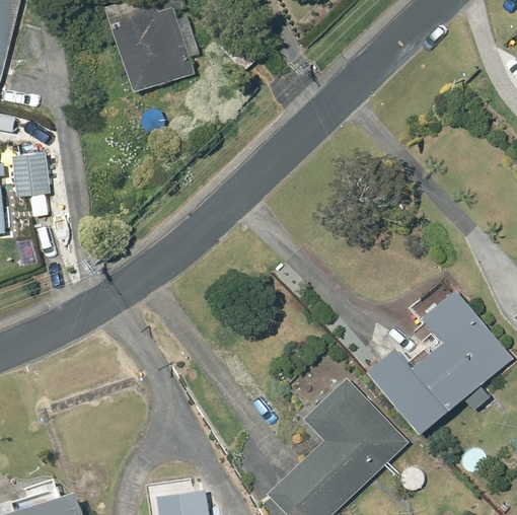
[(0,81),(20,0),(0,0),(0,81)]
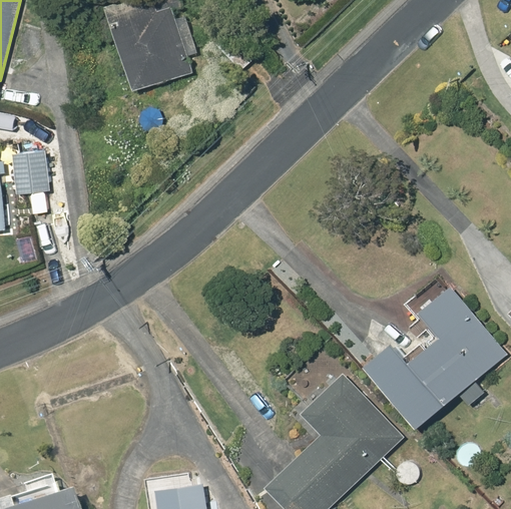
[(173,11),(183,8),(180,0),(121,0),(106,5),(133,90),(192,73),(188,57),(197,54),(185,16),(175,19),(173,11)]
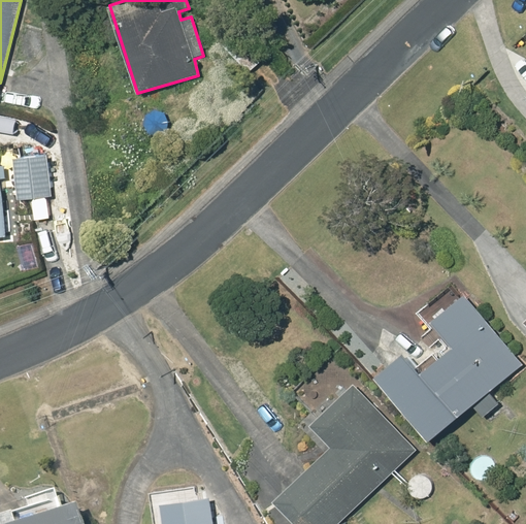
[(12,159),(15,200),(51,197),(46,156),(12,159)]
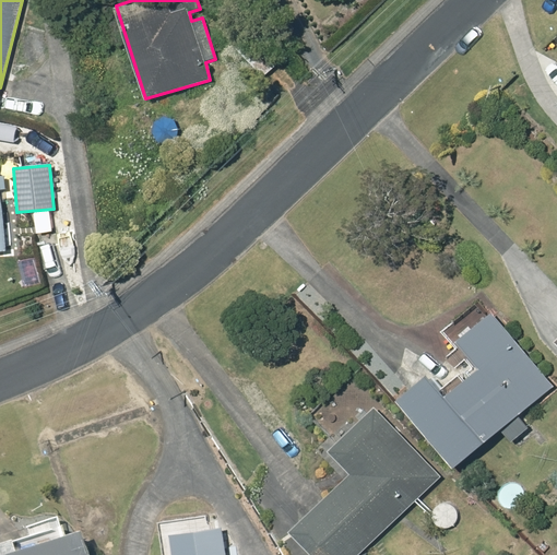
[(430,372),(398,399),(455,465),(499,430),(510,444),(528,428),(518,416),(553,387),(492,314),(458,339),(481,367),(448,393),(430,372)]
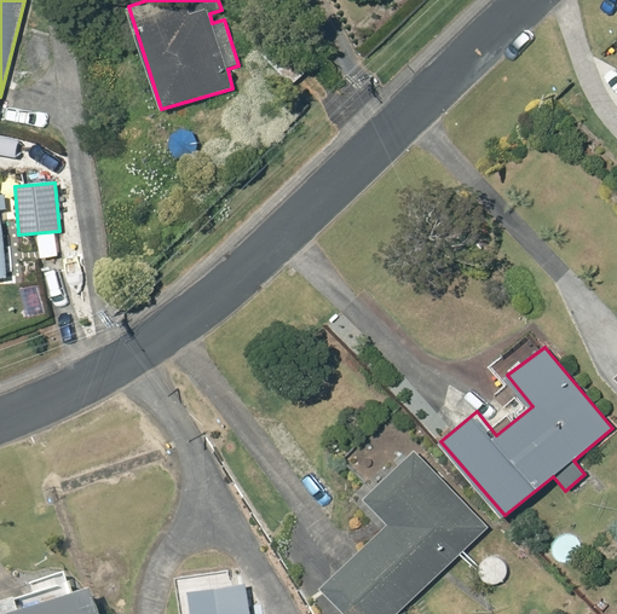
[(387,526),(321,589),(344,613),(397,613),(488,528),(415,452),(363,500),(387,526)]
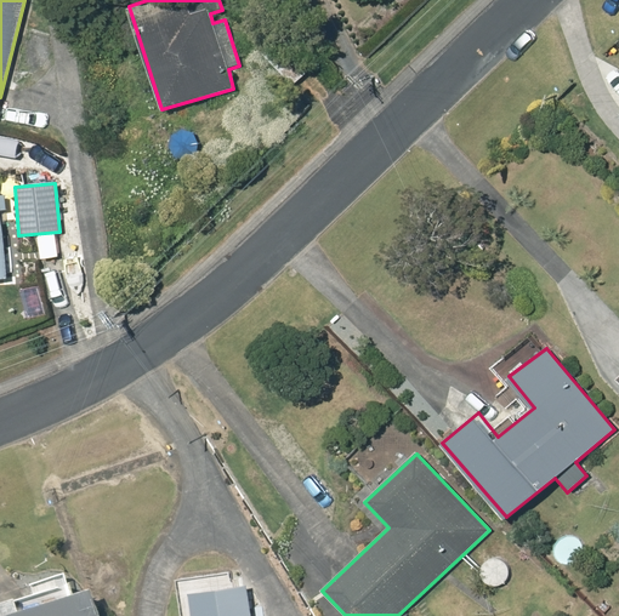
[(245,587),(188,594),(191,615),(250,615),(250,610),(253,610),(251,602),(248,602),(245,587)]
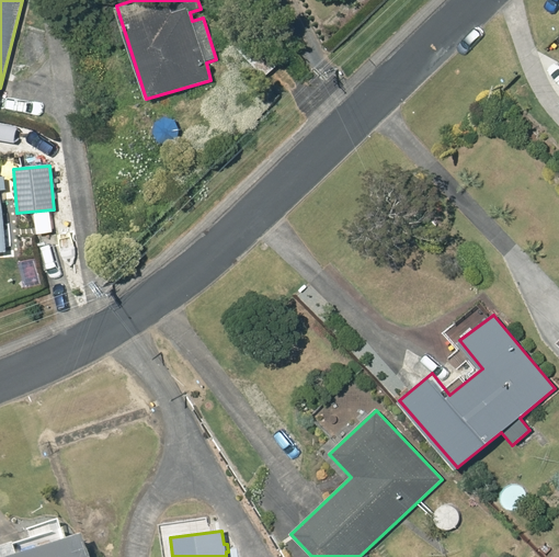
[(72,556),(68,541),(16,556),(72,556)]
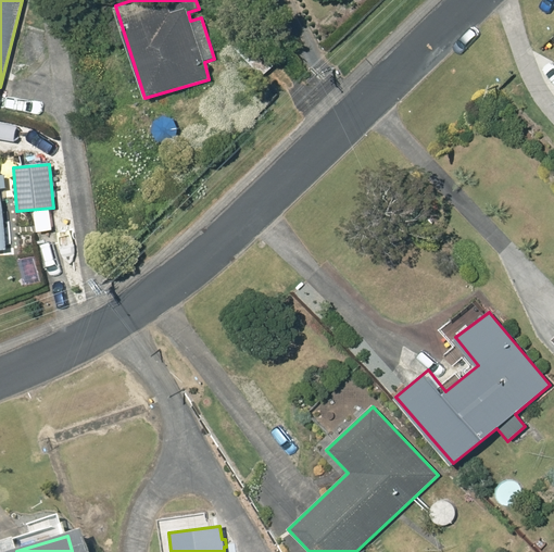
All buildings are outlined.
